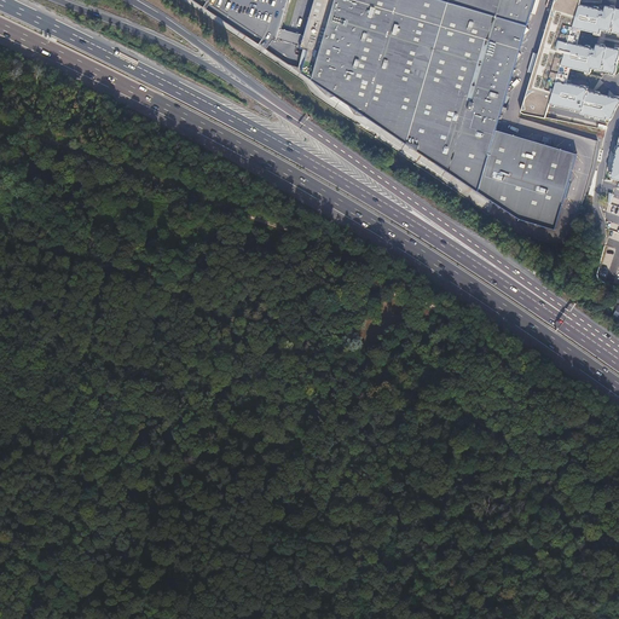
[(203,0),(271,45),(279,32),(288,0),(203,0)]
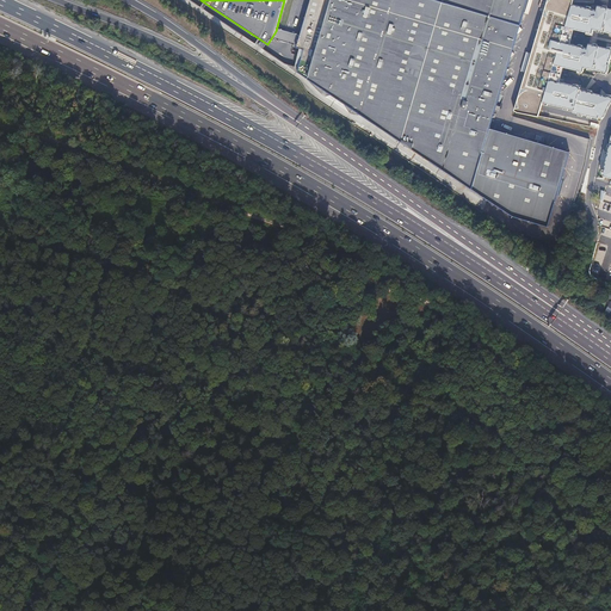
[(309,0),(297,39),(295,48),(303,50),(296,72),(471,190),(512,216),(548,227),(569,152),(489,128),(526,0),(309,0)]
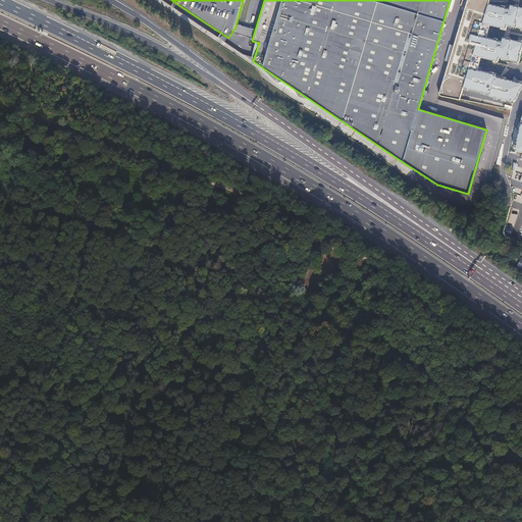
[(521,1),(514,0),(459,0),(436,94),(457,99),(460,88),(508,99),(521,83),(493,76),(494,71),(476,67),(479,56),(491,59),(492,55),(515,60),(520,40),(497,35),(496,38),(486,36),(489,25),(505,29),(506,25),(521,29),(521,1)]
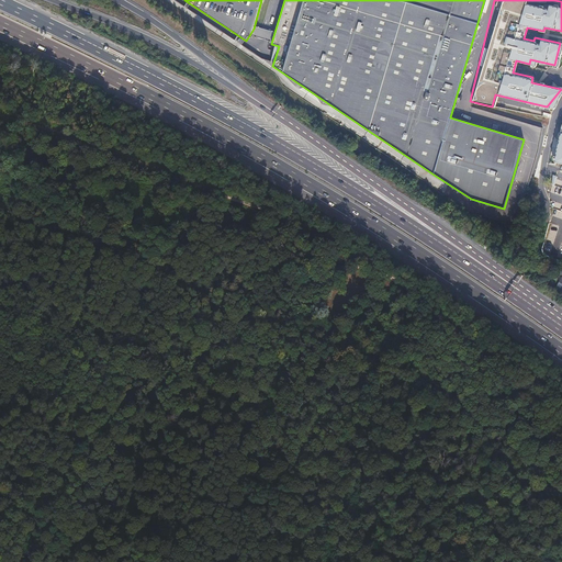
[(551,160),(561,163),(561,114),(560,122),(558,131),(551,160)]
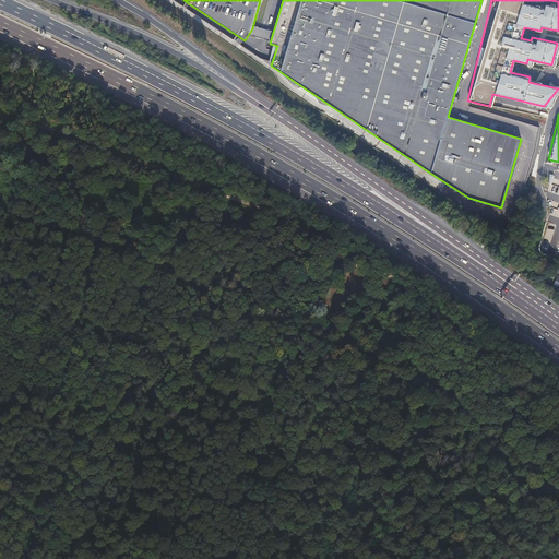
[(285,230),(277,227),(274,235),(283,238),(285,230)]
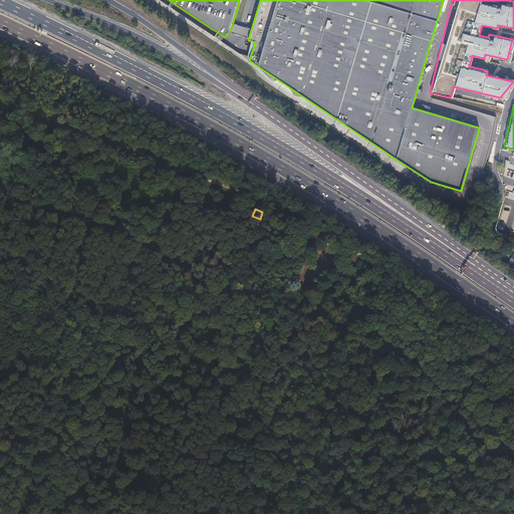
[(265,290),(251,284),(249,289),(263,295),(265,290)]
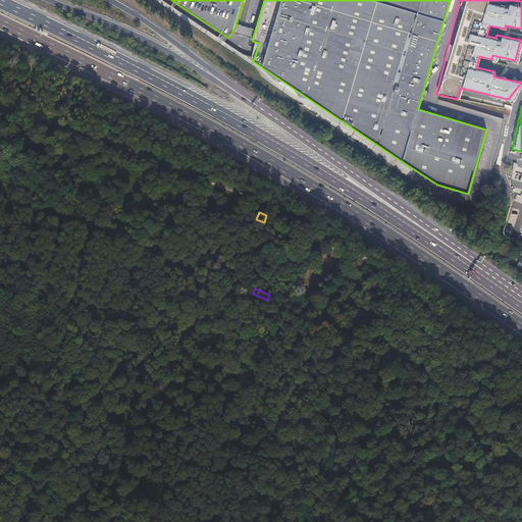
[(275,290),(274,290),(271,298),(278,301),(282,293),(275,290)]
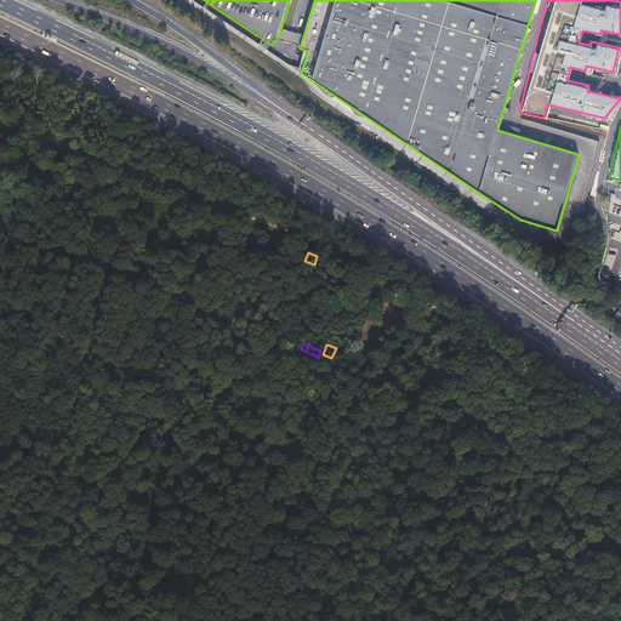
[(374,351),(365,347),(357,360),(363,364),(366,357),(370,358),(374,351)]
